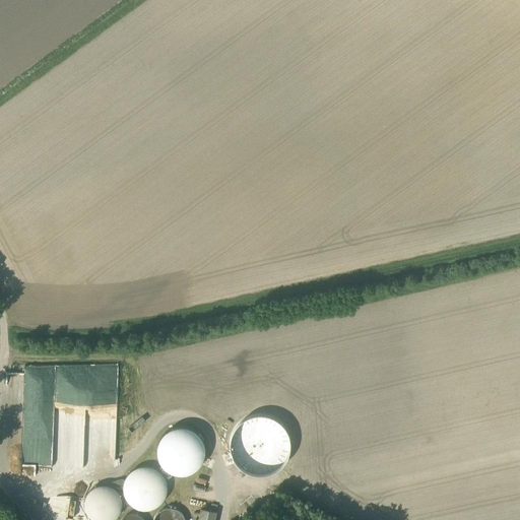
[(199,440),(194,434),(187,430),(178,430),(170,432),(164,437),(158,444),(157,454),(159,461),(166,469),(173,473),(180,475),(184,474),(192,472),(195,469),(200,463),(203,456),(203,447),(199,440)]
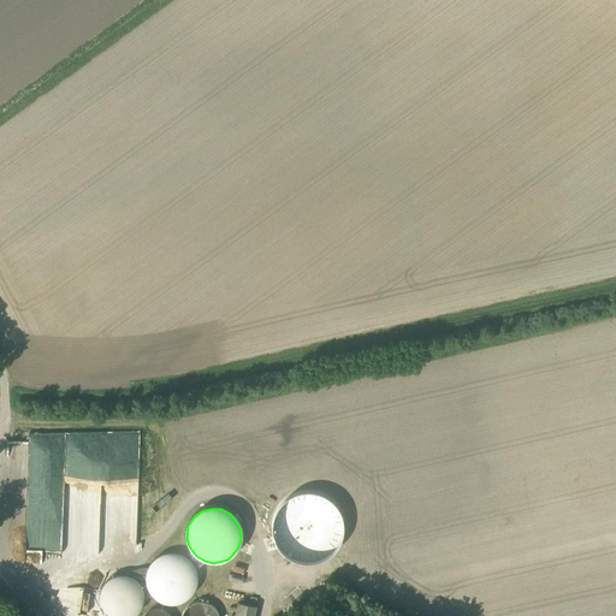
[(184,557),(177,554),(167,554),(158,557),(152,563),(146,573),(146,581),(148,588),(153,596),(160,600),(165,603),(173,603),(183,600),(189,596),(195,585),(196,575),(194,567),(190,562),(184,557)]
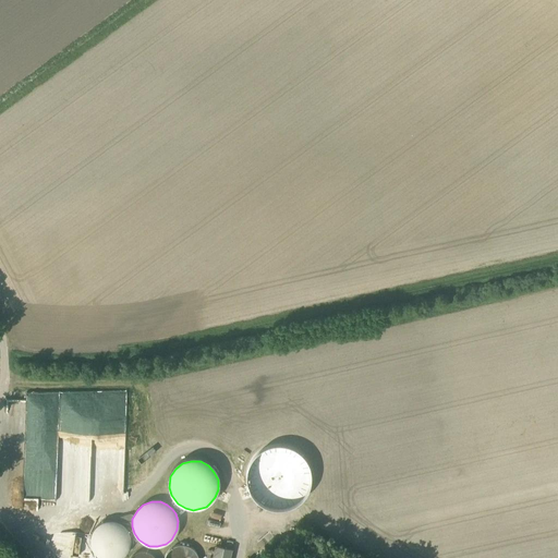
[(117,521),(111,521),(105,521),(99,524),(94,529),(91,537),(91,544),(93,549),(96,555),(101,557),(119,557),(125,554),(129,547),(130,540),(129,532),(122,524),(117,521)]
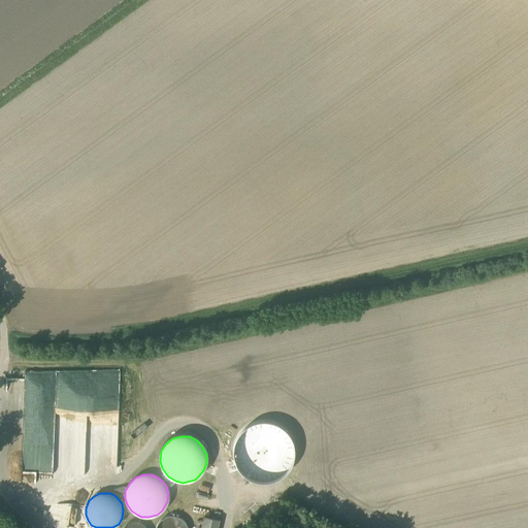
[(185,523),(183,520),(178,517),(173,516),(165,517),(160,520),(158,523),(155,527),(187,527),(185,523)]
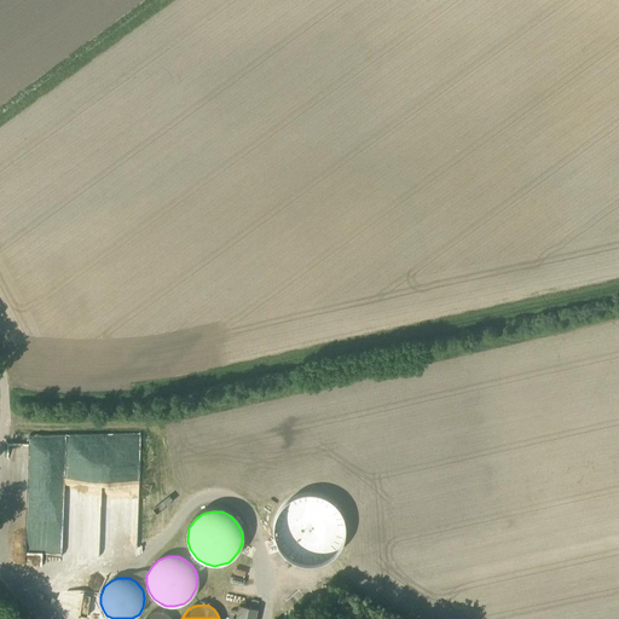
[(256,618),(259,611),(239,606),(236,618),(256,618)]
